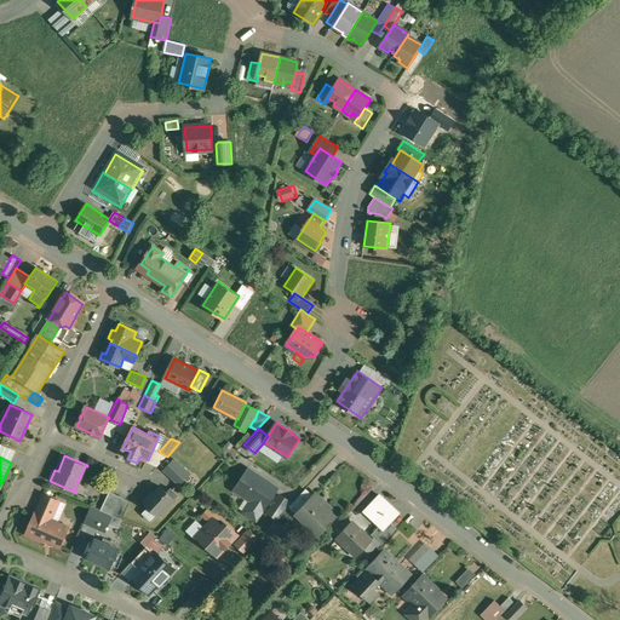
[(190,474),(174,459),(165,470),(181,484),(190,474)]
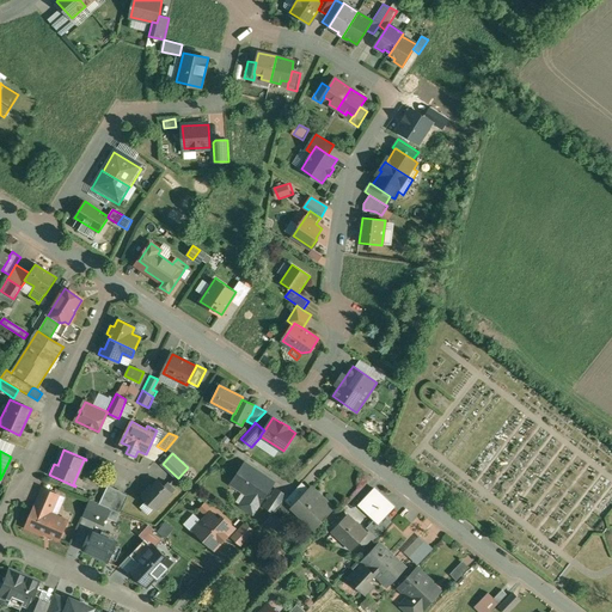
[(258,471),(246,463),(232,484),(249,495),(242,506),(254,513),(273,484),(257,473),(258,471)]
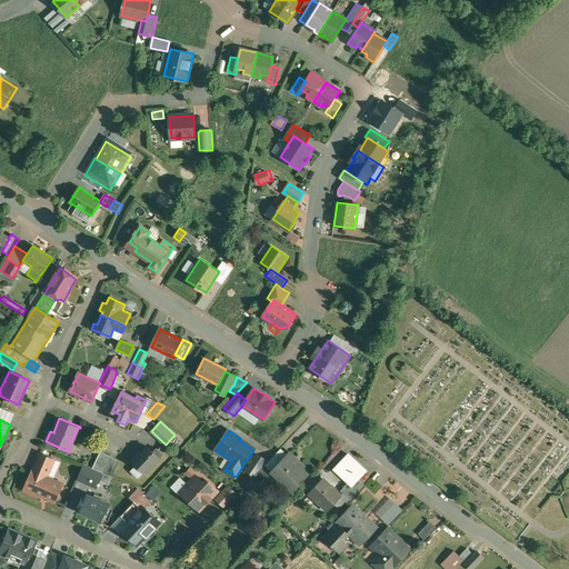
[(153,452),(147,447),(139,455),(138,453),(131,460),(146,473),(163,455),(157,448),(153,452)]
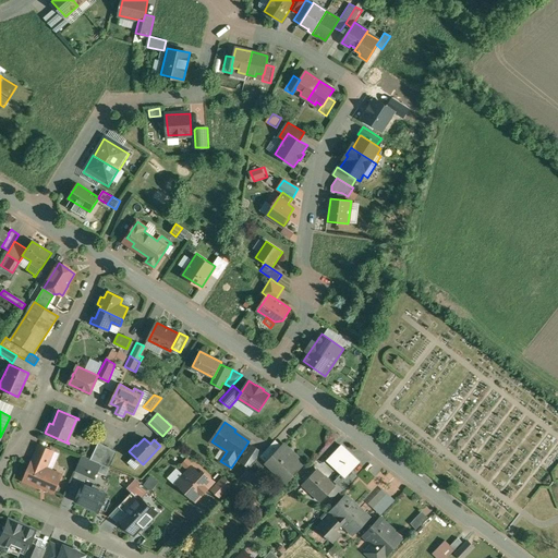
[(118,451),(99,443),(91,459),(101,464),(110,468),(118,451)]
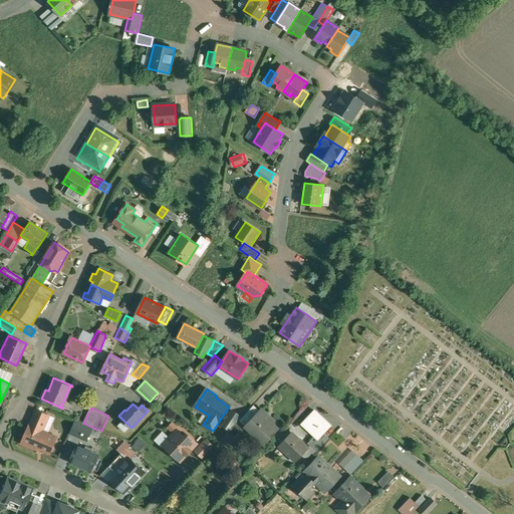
[(272,421),(268,416),(261,410),(262,410),(261,409),(247,424),(259,436),(258,438),(265,444),(281,427),(273,420),(272,421)]
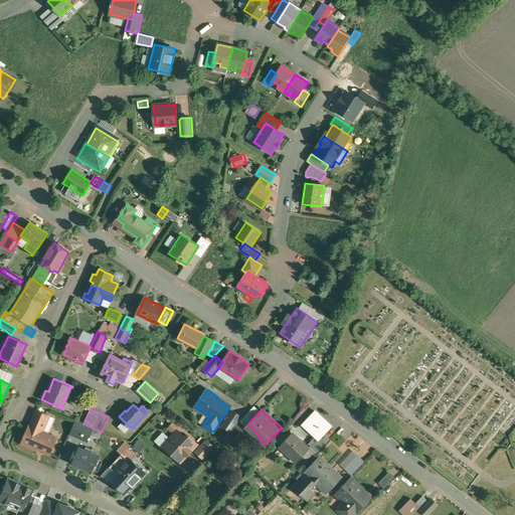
[(49,416),(36,410),(29,426),(39,431),(40,428),(43,430),(49,416)]
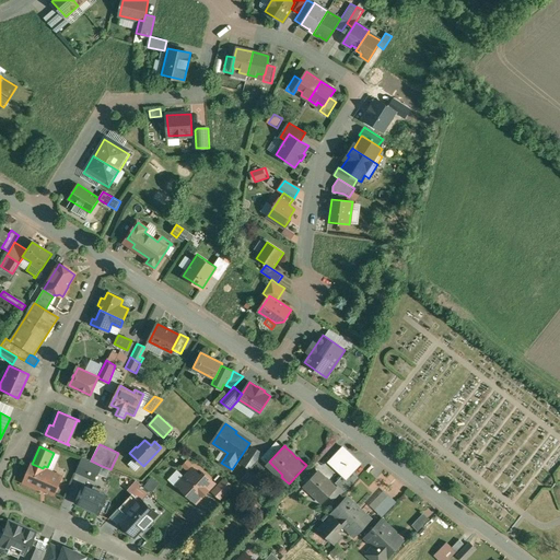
[(342,448),(327,465),(340,478),(346,482),(352,476),(361,466),(342,448)]
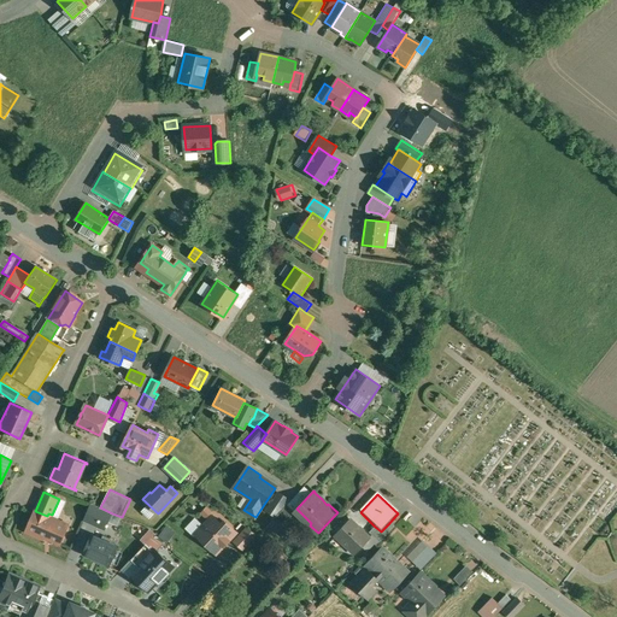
[(283,509),(274,501),(268,510),(277,516),(283,509)]
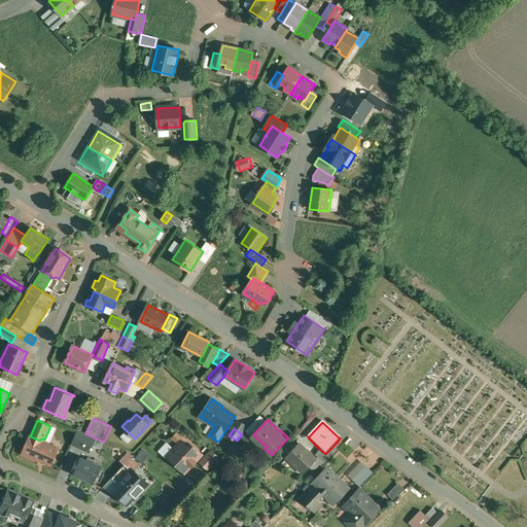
[(85,433),(78,430),(77,430),(76,433),(82,436),(81,438),(93,444),(96,438),(85,433)]
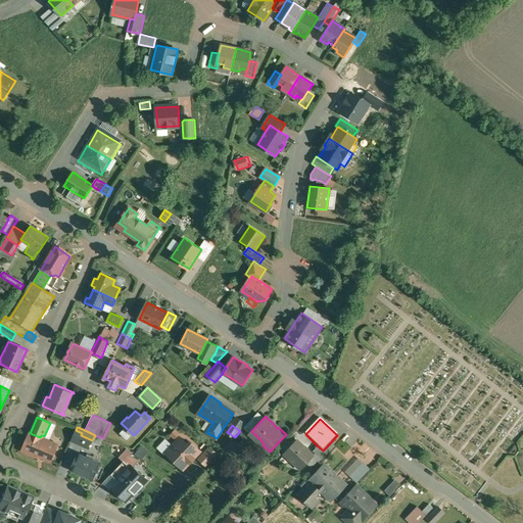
[(235,437),(233,439),(239,445),(250,434),(244,428),(235,437)]
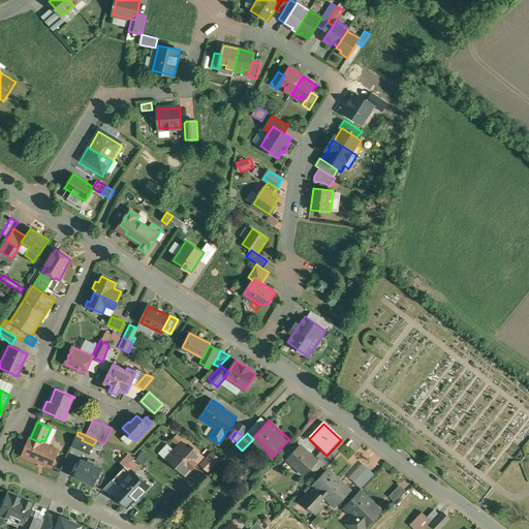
[(83,438),(76,435),(72,445),(90,454),(93,445),(82,440),(83,438)]
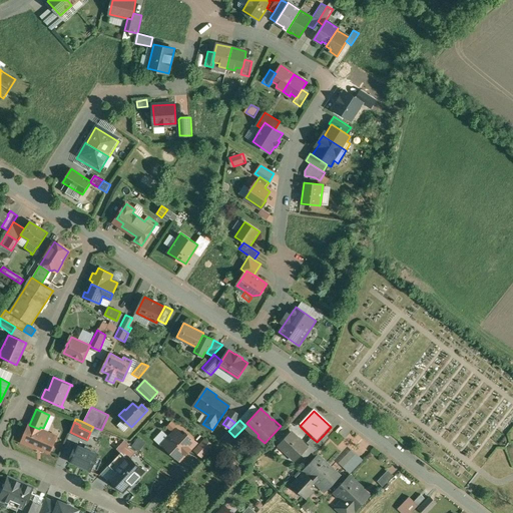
[(39,429),(29,425),(26,432),(21,442),(37,449),(38,445),(42,446),(41,448),(50,452),(54,444),(57,436),(39,429)]
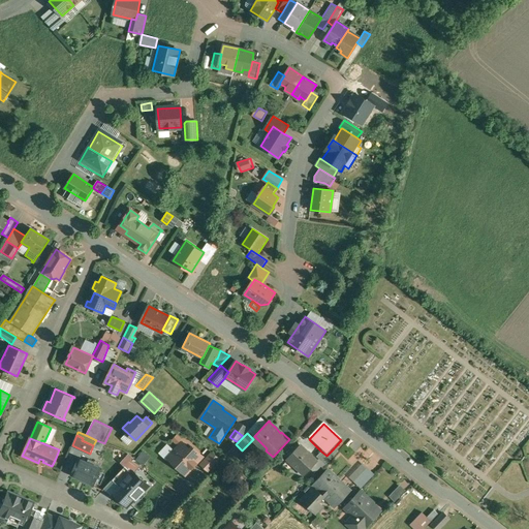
[(190,449),(183,442),(168,459),(186,474),(203,457),(193,447),(190,449)]
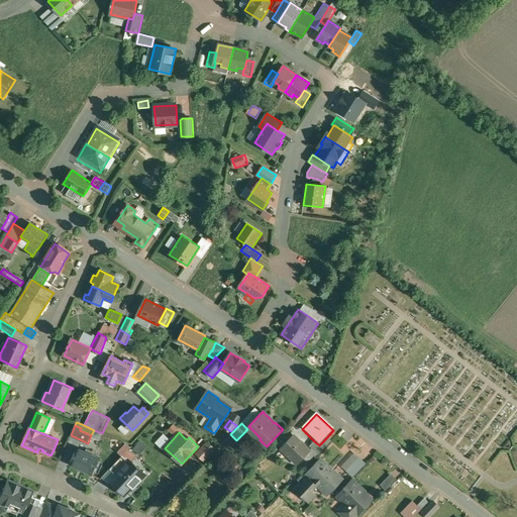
[(310,450),(294,435),(282,449),(297,463),(310,450)]
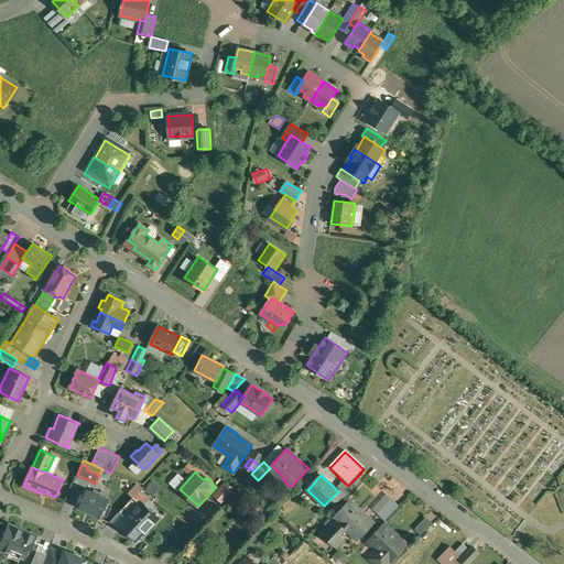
[(343,481),(337,487),(347,496),(359,484),(355,479),(348,486),(343,481)]
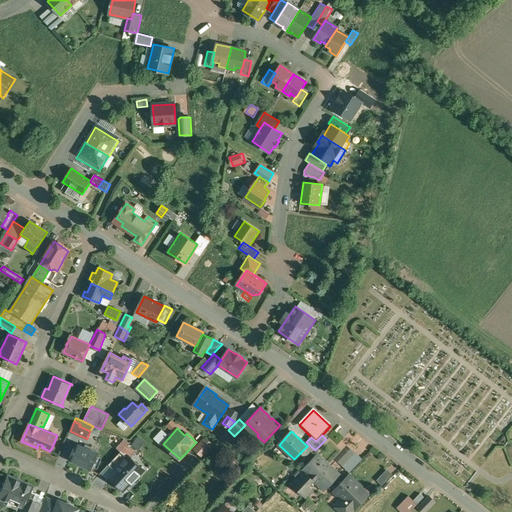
[(139,450),(146,442),(139,436),(132,445),(139,450)]
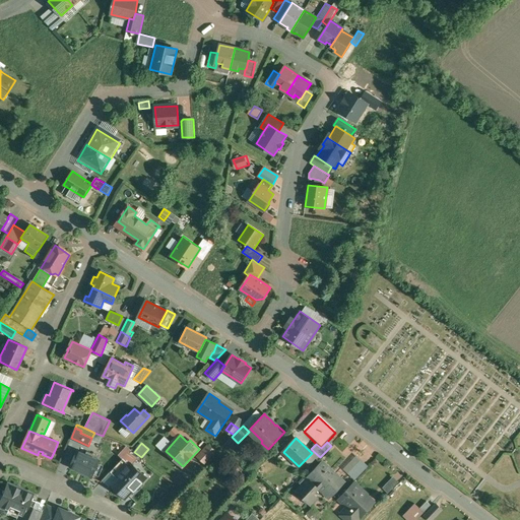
[(217,451),(207,444),(196,456),(205,464),(217,451)]
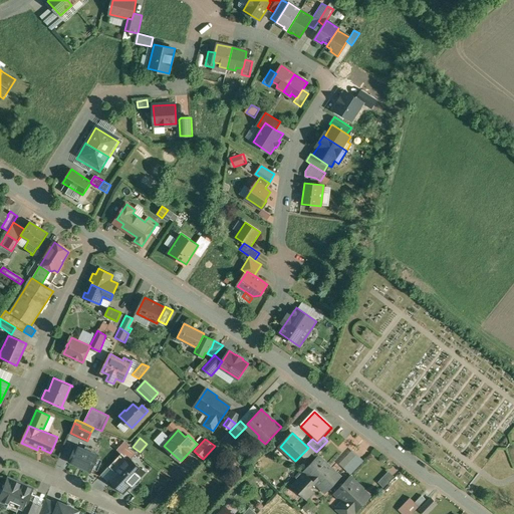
[(132,460),(138,451),(124,442),(118,450),(132,460)]
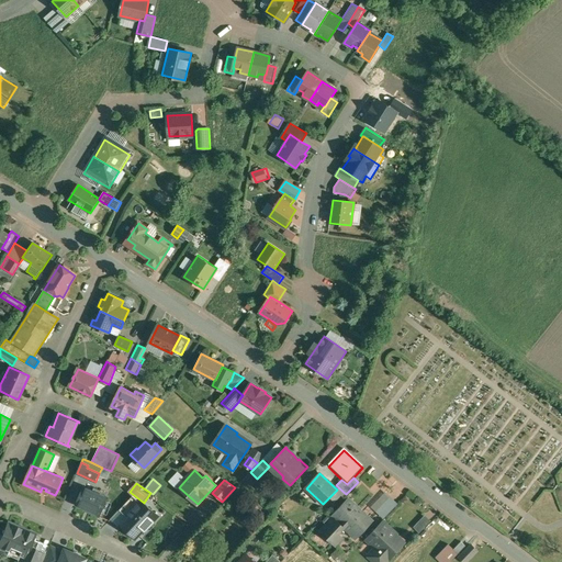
[(102,492),(94,489),(93,492),(85,487),(77,505),(90,510),(90,512),(99,516),(108,497),(101,495),(102,492)]
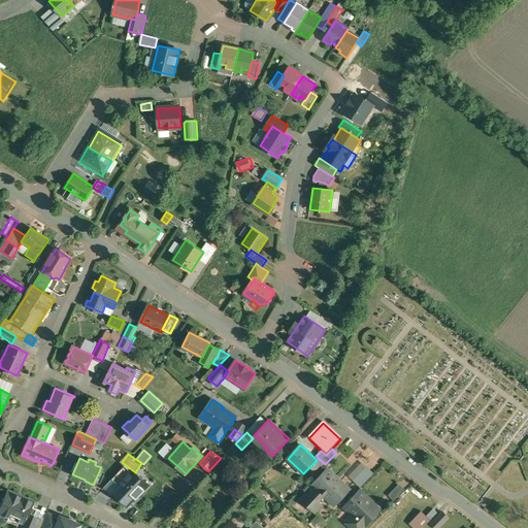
[(125,466),(112,480),(120,486),(128,477),(128,479),(133,473),(125,466)]
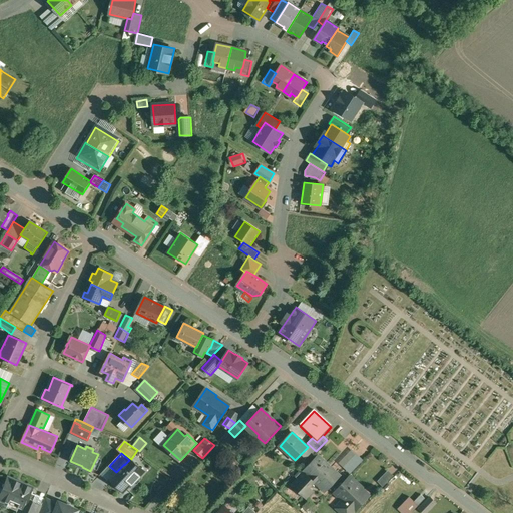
[(357,455),(346,467),(351,472),(362,460),(357,455)]
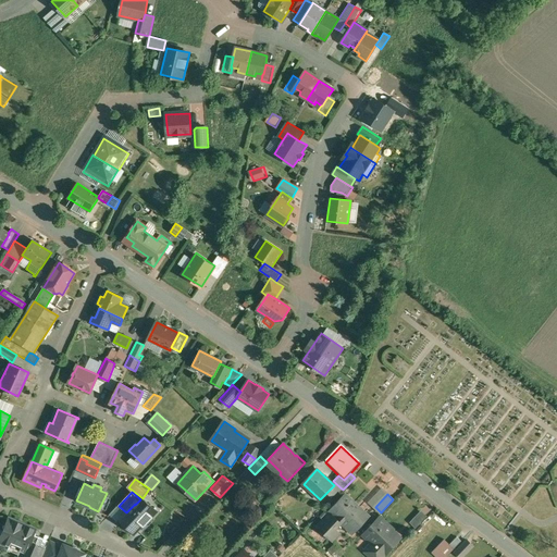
[(368,516),(347,495),(331,512),(341,523),(351,533),(368,516)]
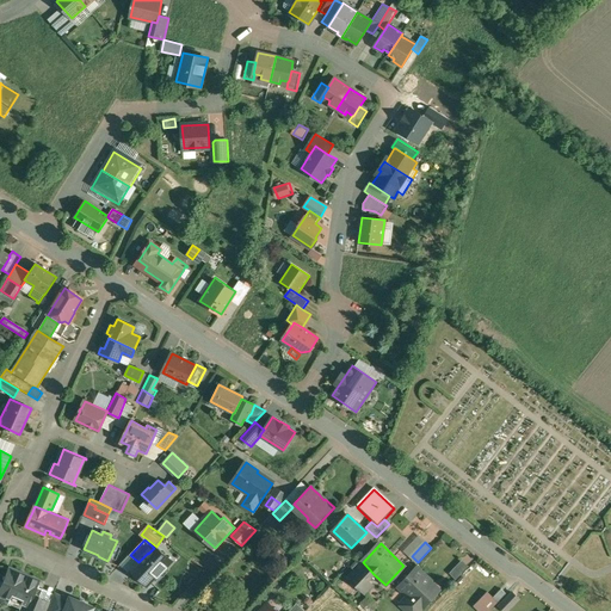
[(148,554),(148,553),(139,562),(131,571),(147,585),(154,576),(158,576),(165,569),(148,554)]
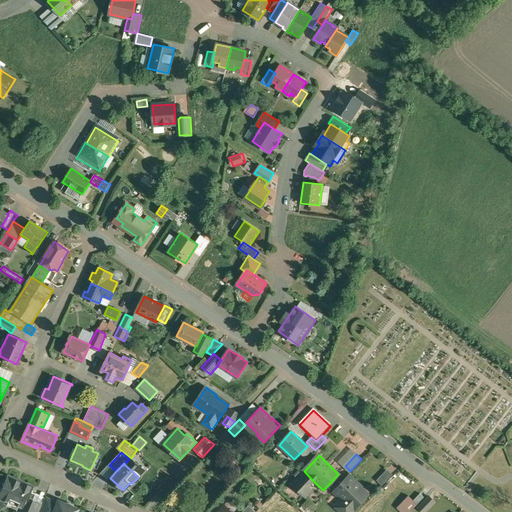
[(383,486),(394,475),(388,469),(377,480),(383,486)]
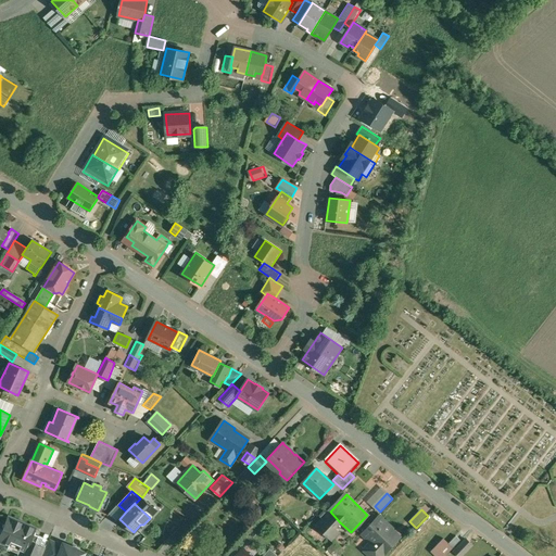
[(330,512),(317,526),(332,540),(339,532),(335,528),(340,522),(330,512)]
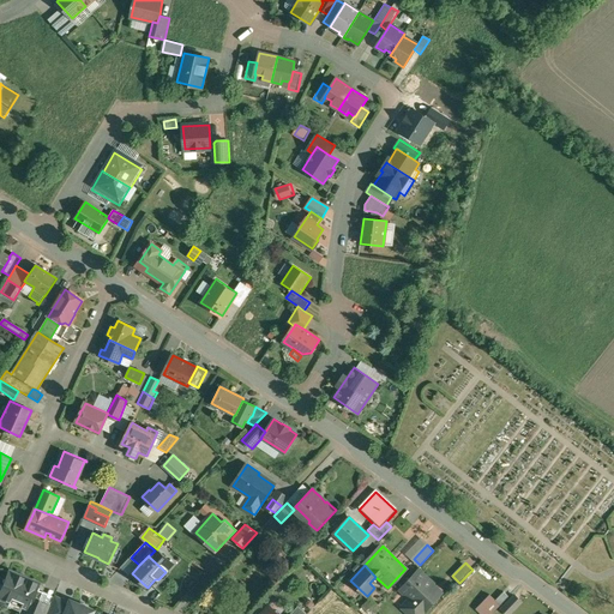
[(37,584),(8,572),(0,590),(0,597),(25,609),(26,609),(31,599),(37,584)]
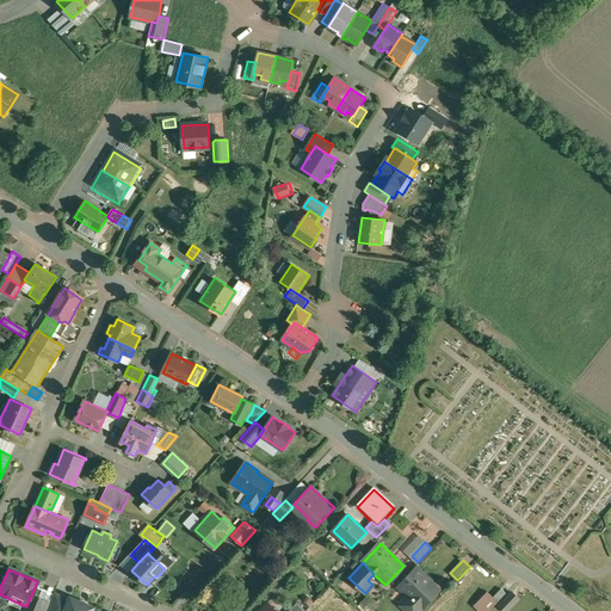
[(417,569),(401,586),(411,596),(402,605),(408,610),(418,610),(438,590),(417,569)]
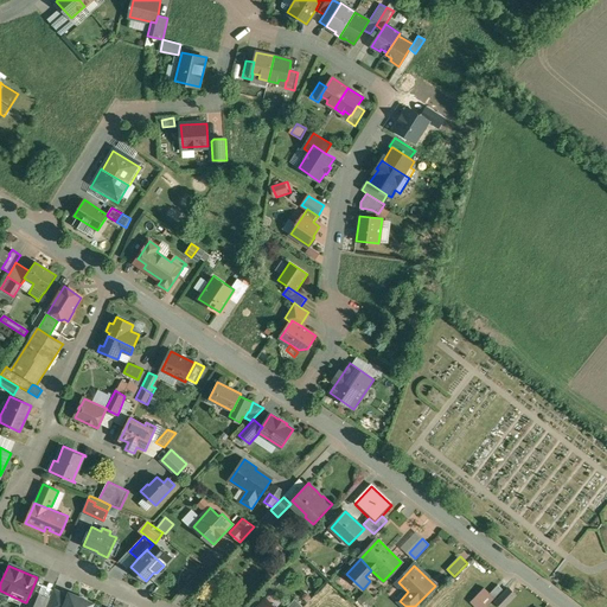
[(498,585),(490,594),(494,599),(503,589),(498,585)]
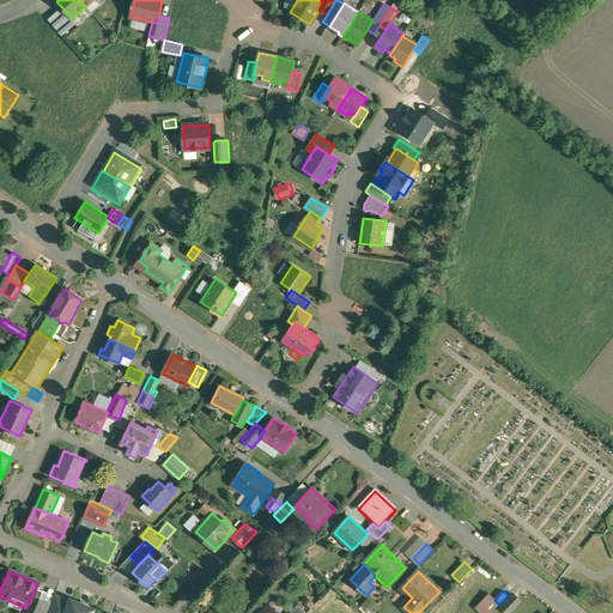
[(514,594),(501,608),(505,612),(509,612),(521,601),(514,594)]
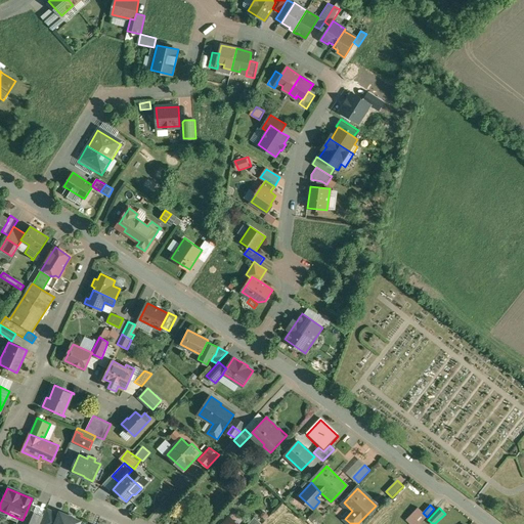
[(42,518),(39,523),(54,523),(59,515),(46,510),(42,518)]
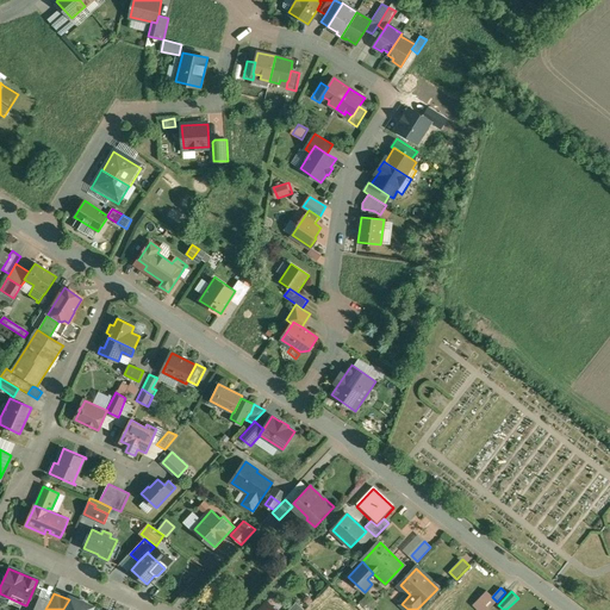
[(45,609),(49,603),(37,598),(38,597),(31,595),(26,605),(25,605),(22,608),(20,609),(45,609)]
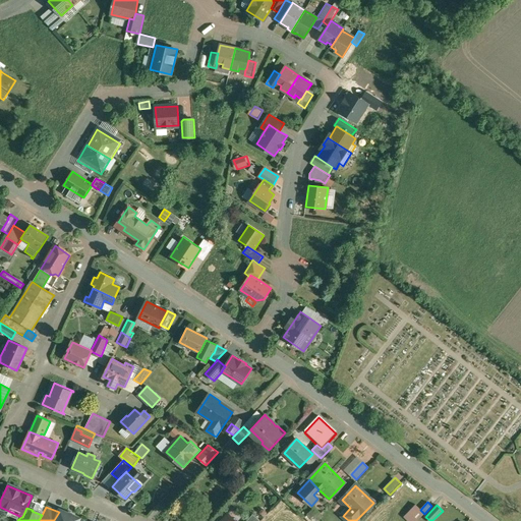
[(316,520),(322,516),(314,509),(308,514),(314,520),(316,520)]
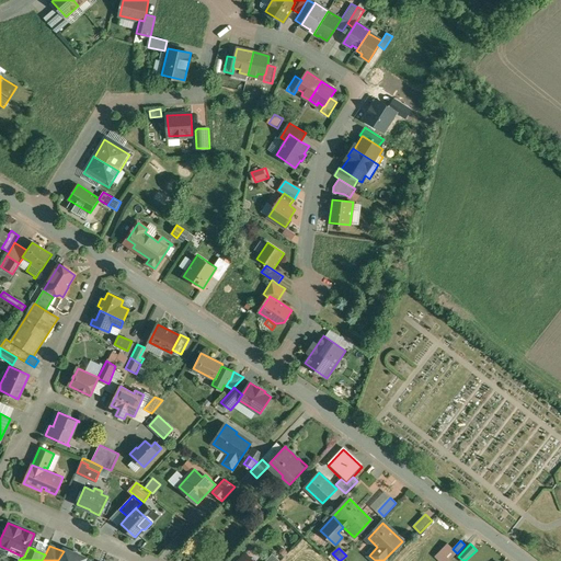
[(83,560),(86,558),(65,549),(64,551),(58,560),(83,560)]
